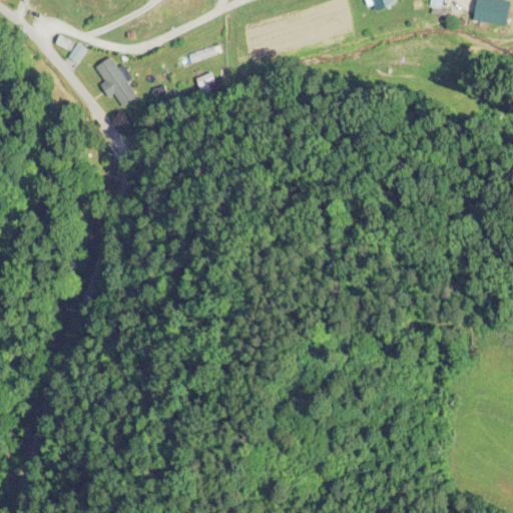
[(394,0),(372,0),(375,10),(396,4),(394,0)]
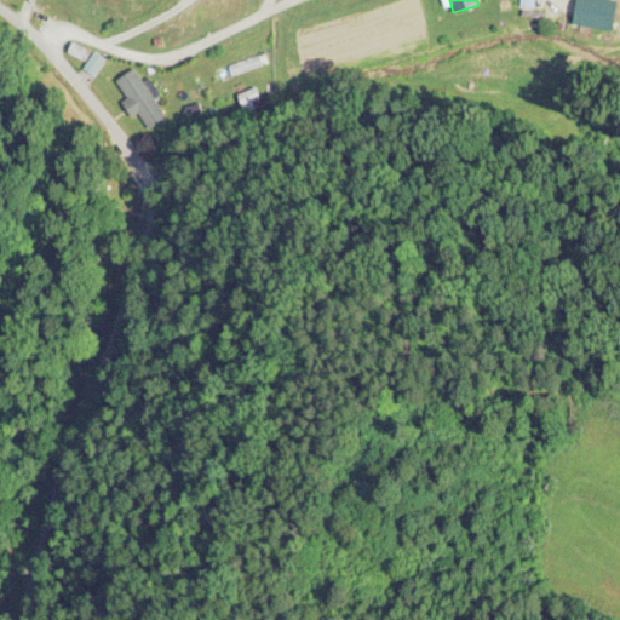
[(74,53),(81,57),(85,50),(78,46),(74,53)]
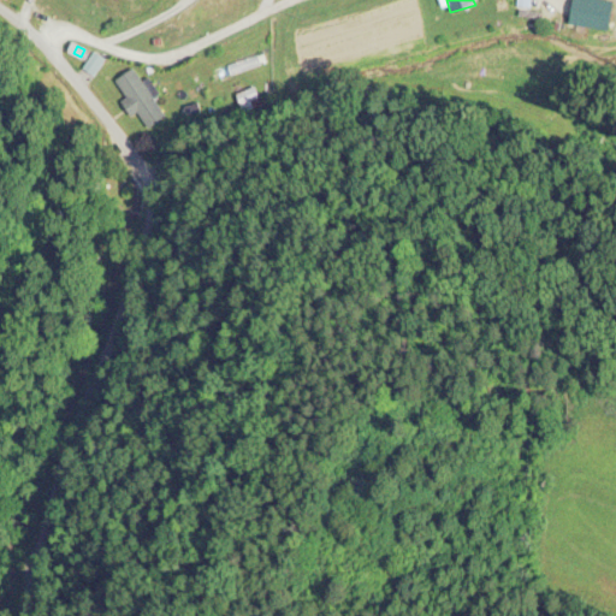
[(92,72),(104,60),(98,53),(84,65),(92,72)]
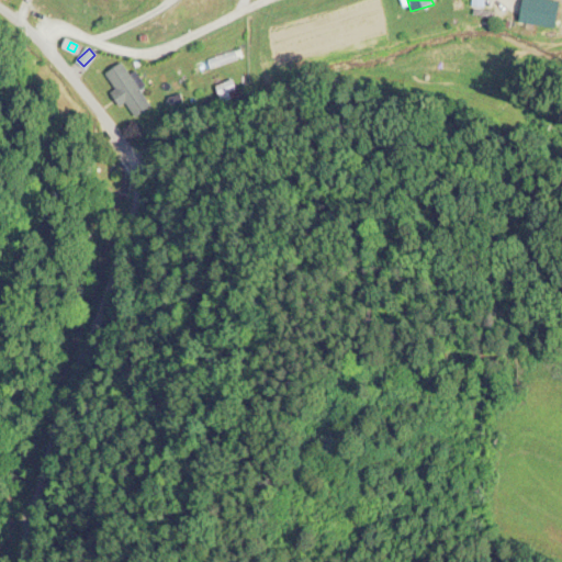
[(121,107),(126,102),(136,117),(154,105),(136,78),(134,79),(122,62),(105,72),(116,88),(111,91),(121,107)]
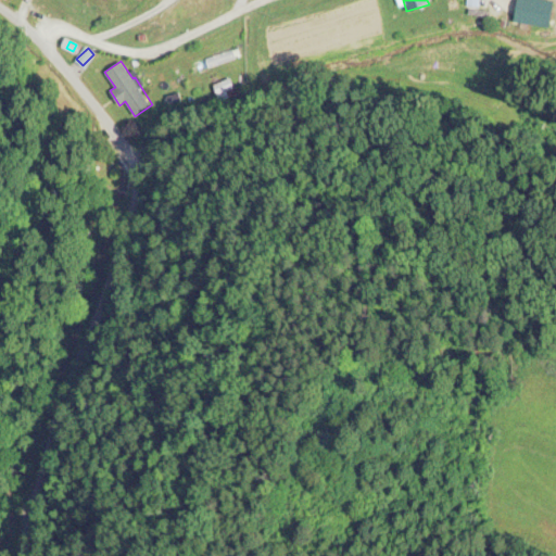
[(235,91),(232,79),(215,84),(217,96),(235,91)]
